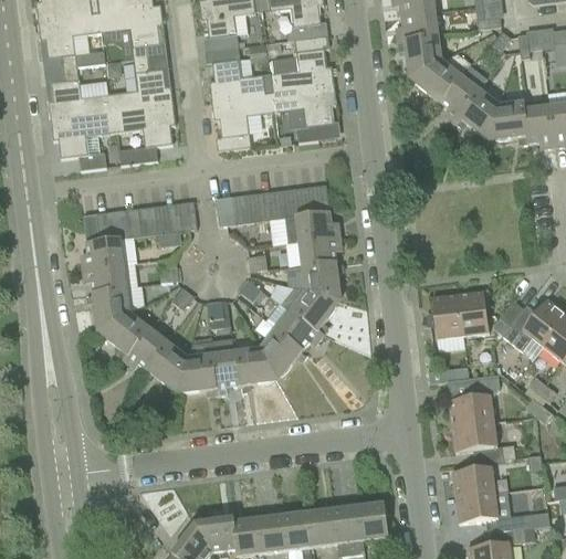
[(100,13),(97,0),(40,0),(40,1),(35,1),(38,21),(100,13)]
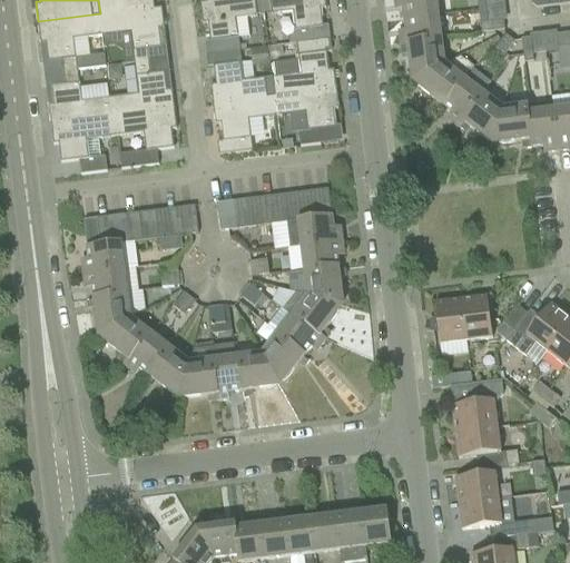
[(98,0),(100,13),(155,6),(154,0),(98,0)]
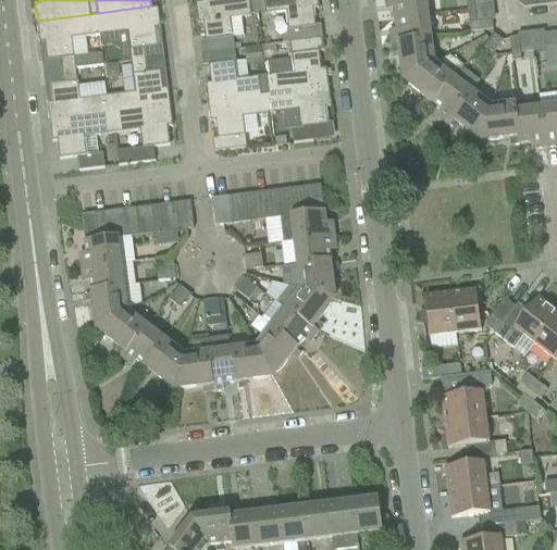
[(251,12),(251,10),(258,9),(257,0),(196,0),(198,19),(203,19),(206,37),(233,33),(231,15),(242,13),(251,12)]
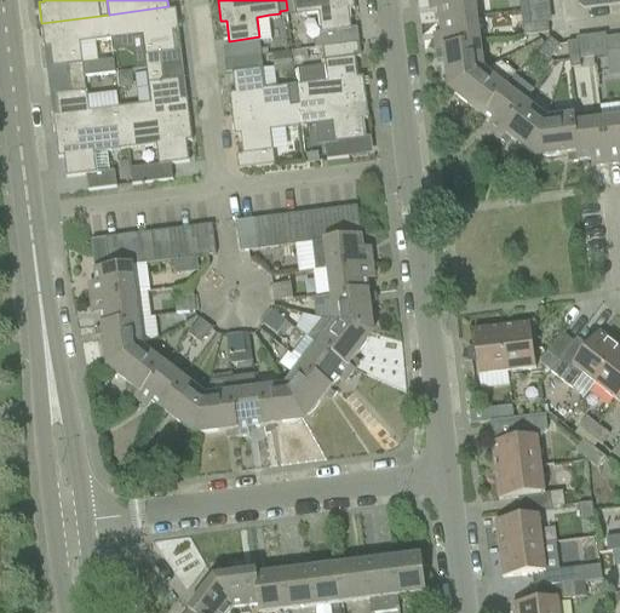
[(355,5),(354,0),(286,0),(287,10),(294,9),(296,12),(319,9),(321,29),(314,41),(315,44),(322,43),(359,38),(357,24),(351,26),(349,5),(355,5)]
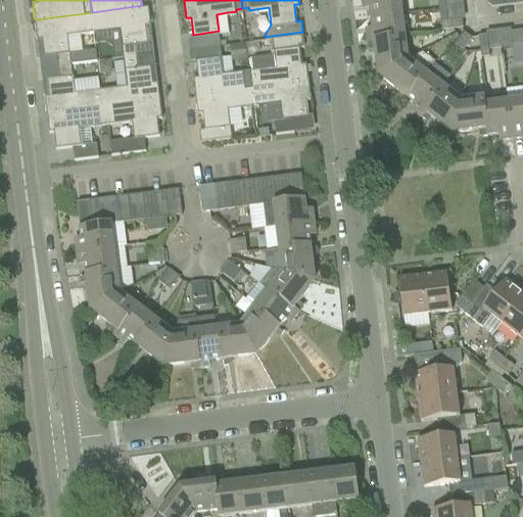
[(401,10),(400,0),(363,0),(363,1),(369,0),(371,14),(401,10)]
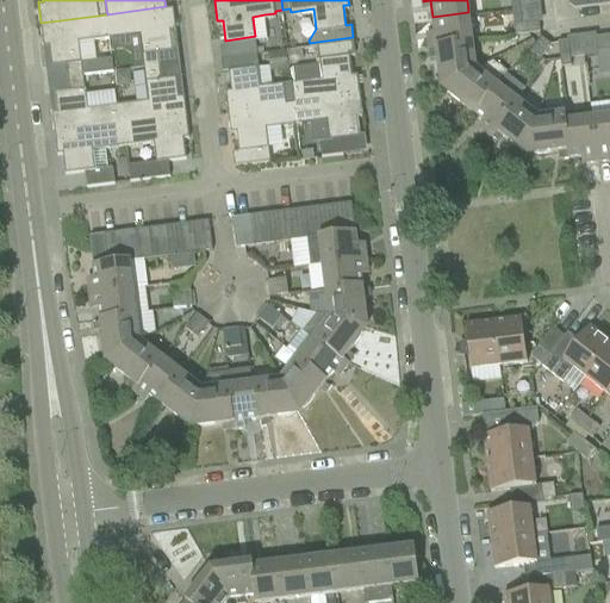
[(173,5),(166,6),(107,14),(110,35),(111,45),(120,44),(131,50),(132,66),(144,64),(159,62),(156,49),(173,47),(170,28),(175,26),(173,5)]
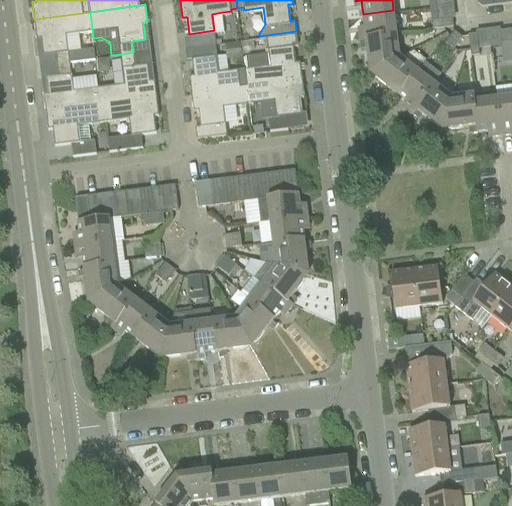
[(396,32),(393,10),(363,14),(364,27),(358,27),(359,38),(366,37),(366,36),(396,32)]
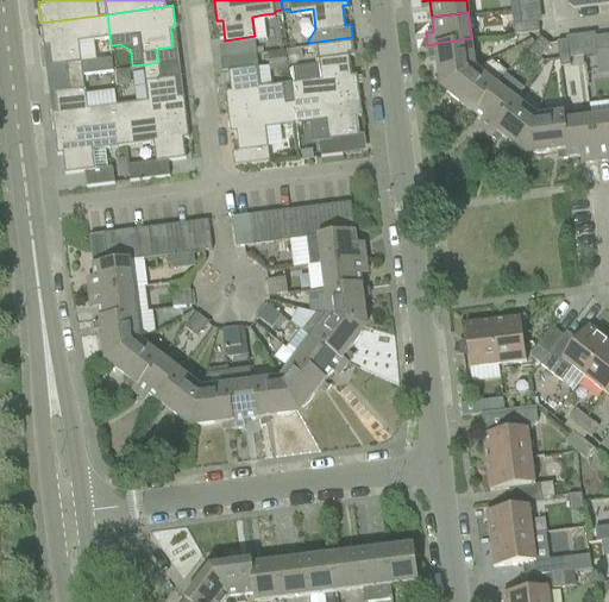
[(93,37),(110,35),(107,14),(41,23),(43,43),(49,43),(51,62),(67,61),(69,74),(83,71),(113,68),(111,54),(95,56),(81,57),(79,38),(93,37)]
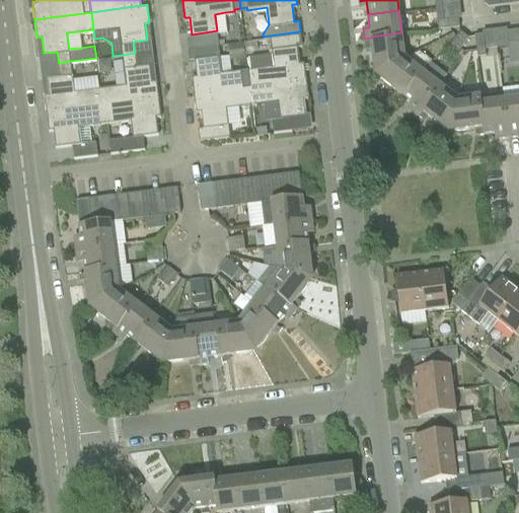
[(459,23),(458,14),(448,16),(449,24),(459,23)]
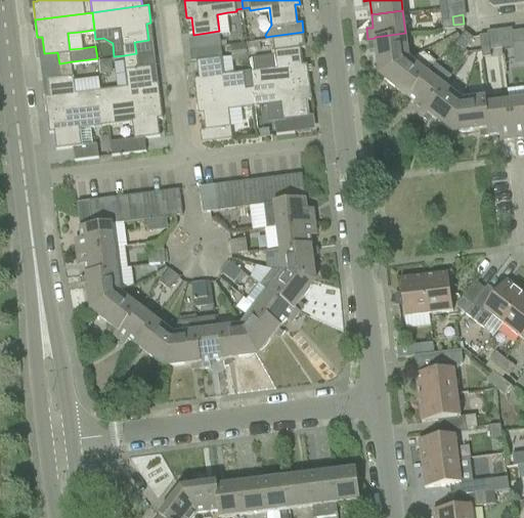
[(453,25),(452,16),(441,17),(442,27),(453,25)]
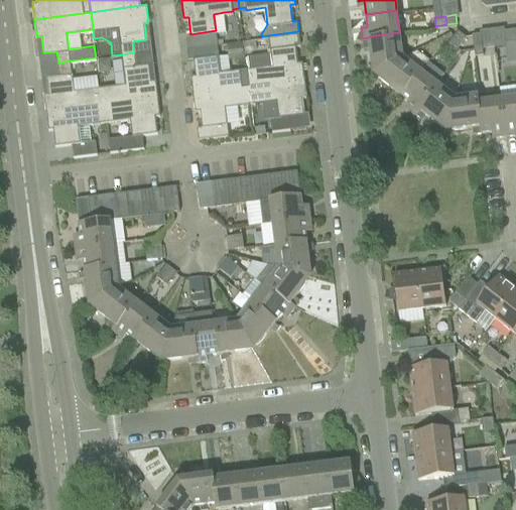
[(515,37),(515,26),(504,27),(505,39),(515,37)]
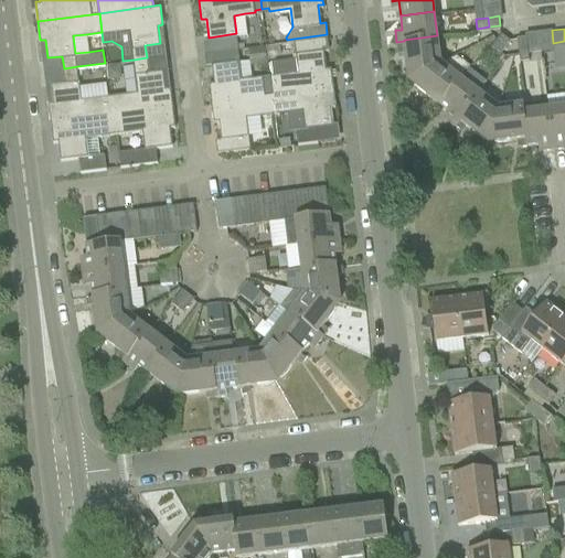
[(504,44),(510,38),(501,31),(496,38),(504,44)]
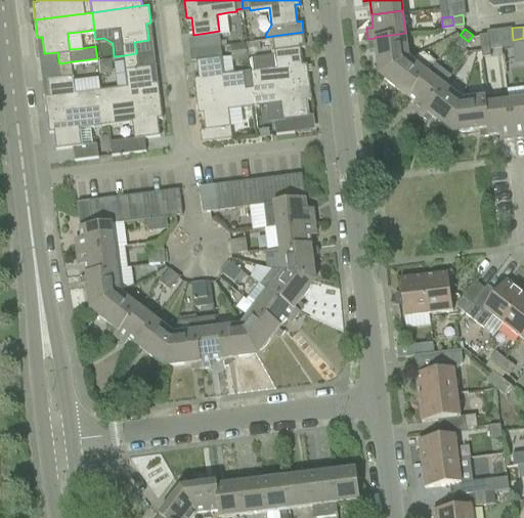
[(488,42),(487,31),(479,32),(480,43),(488,42)]
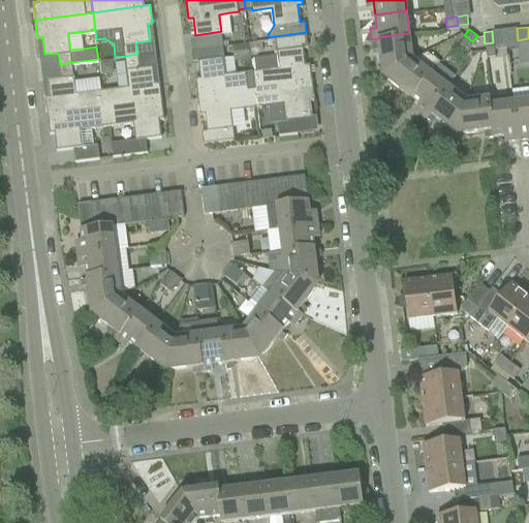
[(306,32),(286,35),(275,36),(277,51),(279,65),(252,68),(255,87),(312,80),(310,61),(305,62),(303,45),(308,44),(306,32)]
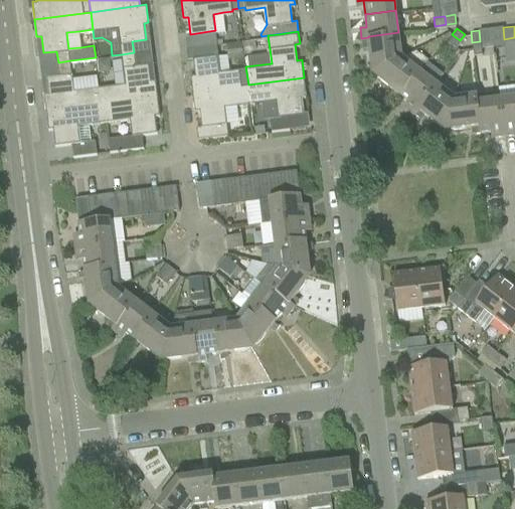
[(401,54),(398,32),(368,36),(368,37),(371,61),(375,69),(401,54)]
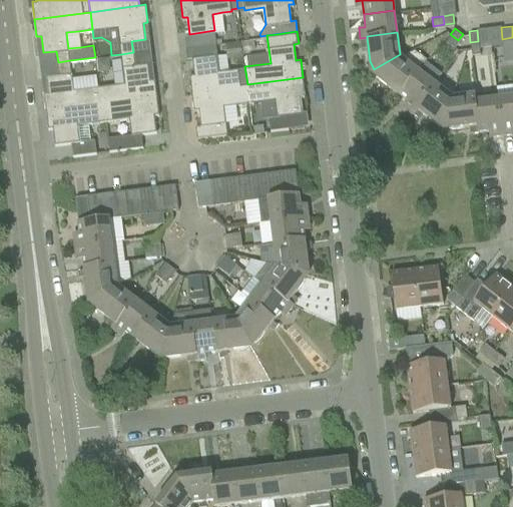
[(453,47),(458,40),(450,34),(445,40),(453,47)]
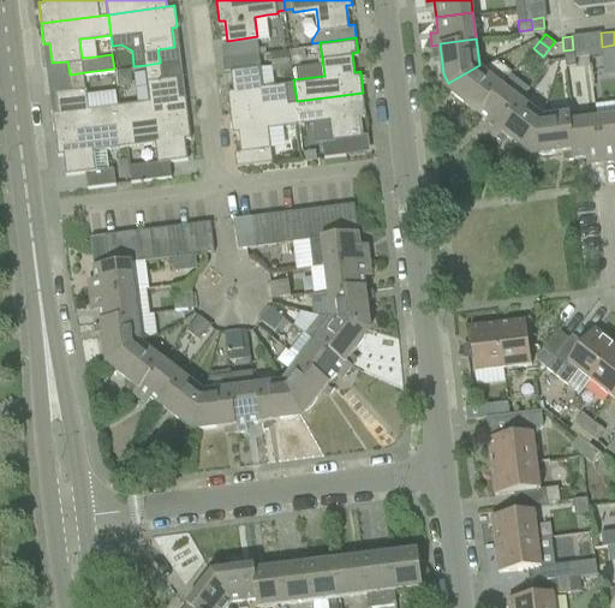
[(288,45),(270,46),(273,65),(291,63),(288,45)]
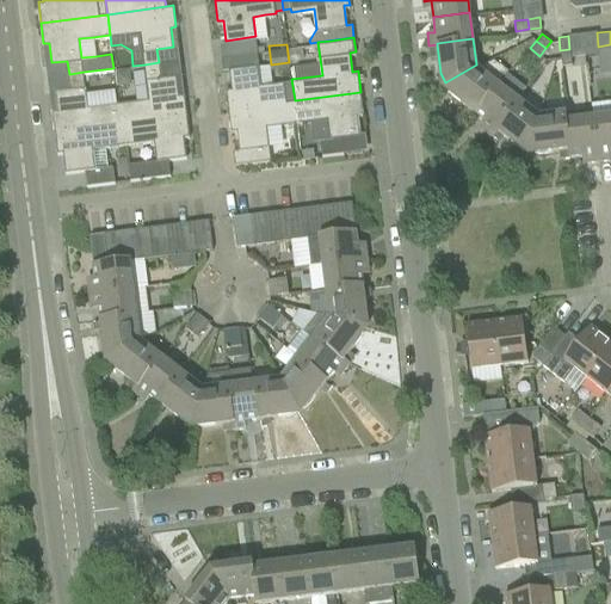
[(534,63),(539,56),(530,48),(524,56),(534,63)]
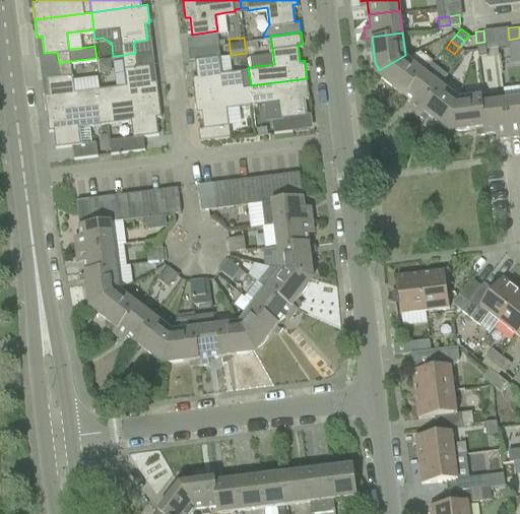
[(486,52),(484,42),(476,43),(478,53),(486,52)]
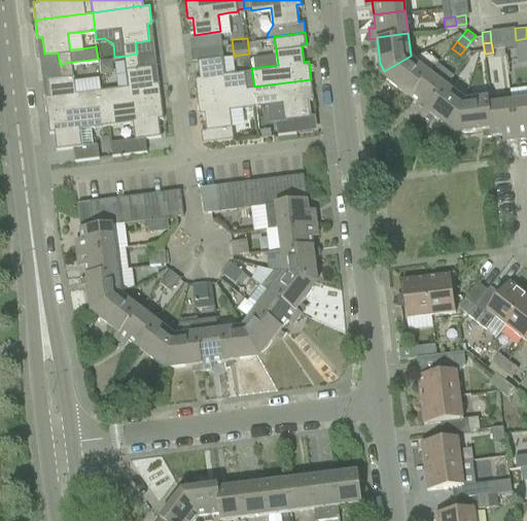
[(138,65),(137,54),(125,56),(128,84),(118,85),(102,88),(104,105),(106,105),(161,98),(159,80),(154,80),(151,64),(138,65)]
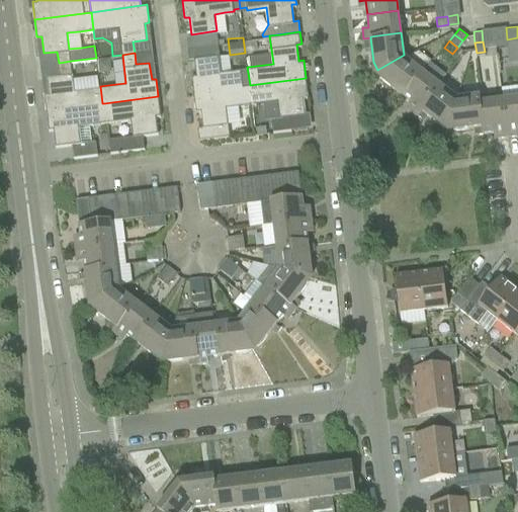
[(250,85),(247,67),(231,69),(222,70),(220,54),(213,54),(194,57),(196,73),(191,74),(193,91),(250,85)]
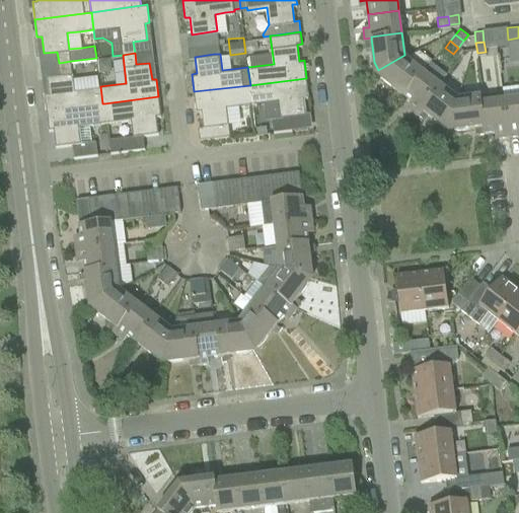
[(109,55),(97,56),(98,68),(110,67),(109,55)]
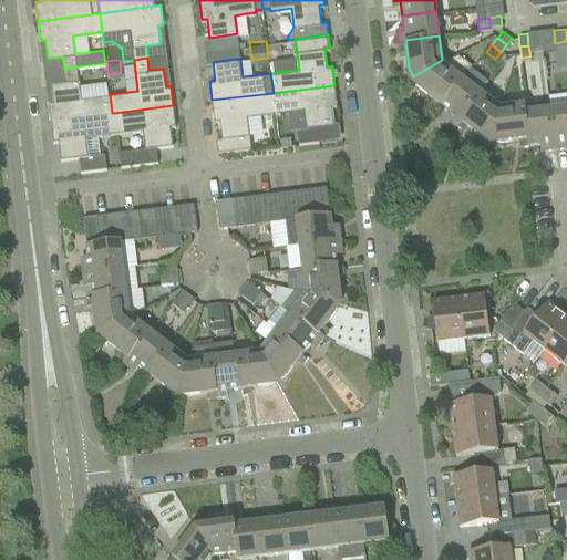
[(442,60),(413,76),(419,84),(440,102),(461,74),(442,60)]
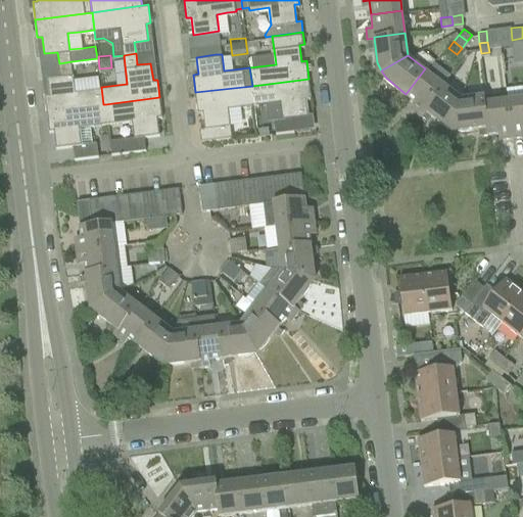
[(101,87),(75,90),(73,76),(72,61),(59,63),(60,75),(47,76),(49,93),(44,94),(46,111),(103,104),(101,87)]
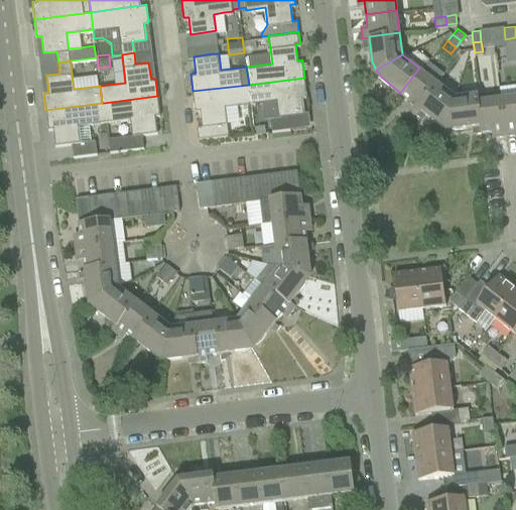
[(415,112),(437,82),(419,68),(400,93),(411,101),(407,106),(415,112)]
